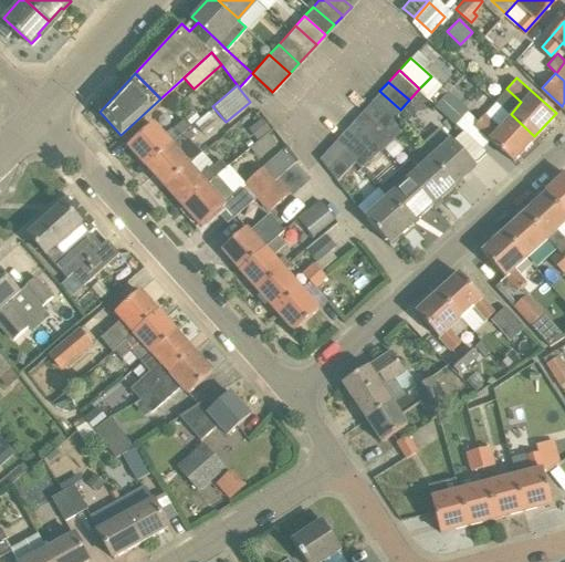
[(449,90),(447,92),(440,85),(429,97),(454,124),(469,108),(449,90)]
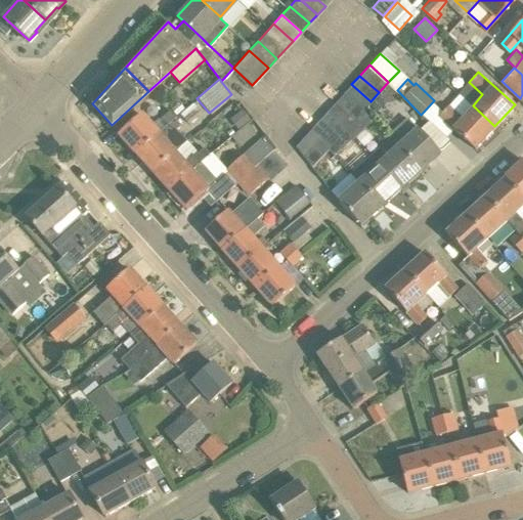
[(363,111),(364,109),(364,107),(371,101),(351,84),(344,93),(363,111)]
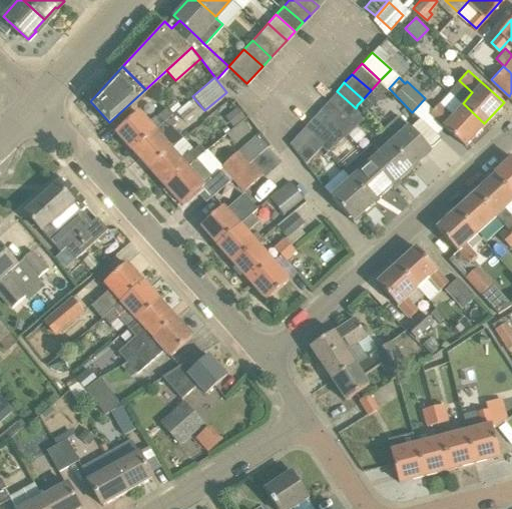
[(337,91),(329,99),(348,117),(356,108),(337,91)]
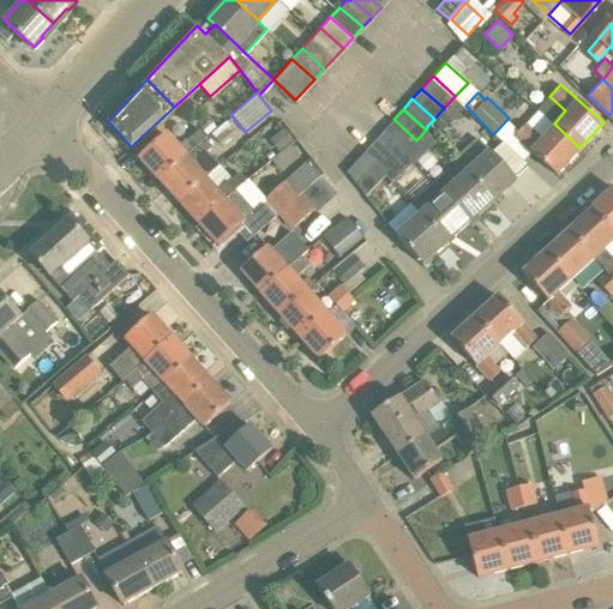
[(444,112),(434,120),(442,128),(451,120),(444,112)]
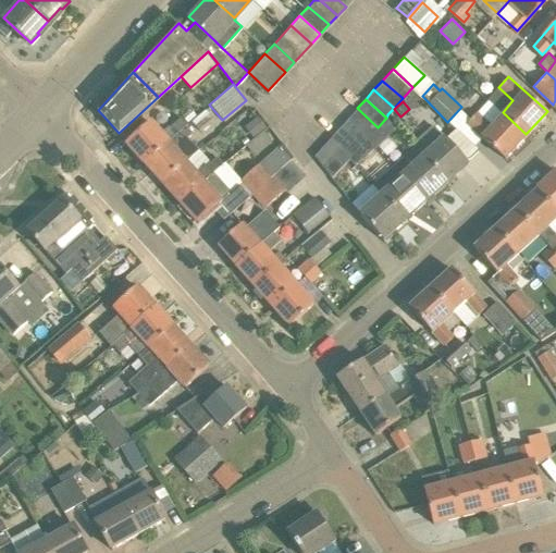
[(349,117),(370,135),(377,127),(378,127),(357,108),(349,117)]
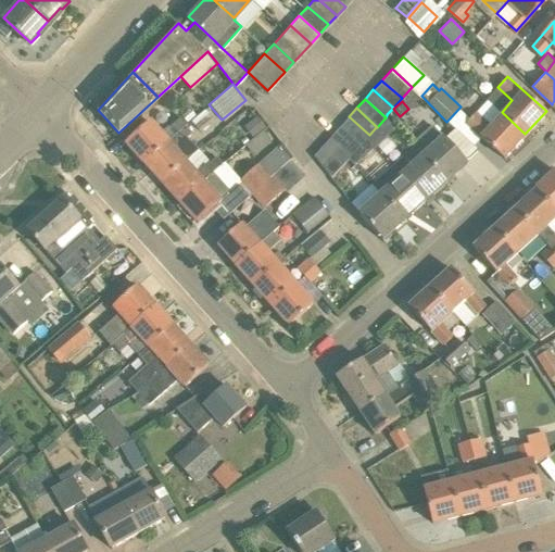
[(504,157),(525,134),(502,112),(491,124),(476,110),(466,121),(504,157)]
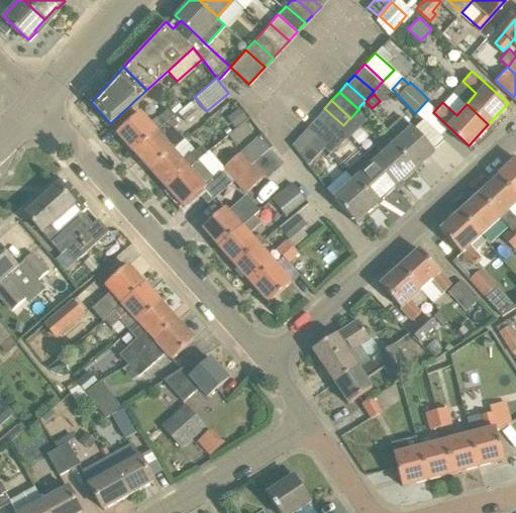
[(234,125),(246,116),(239,106),(227,115),(234,125)]
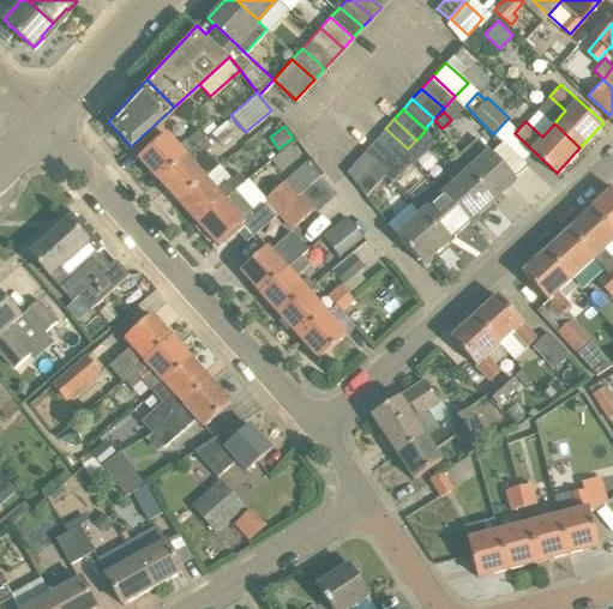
[(199,127),(188,137),(196,145),(205,137),(206,134),(199,127)]
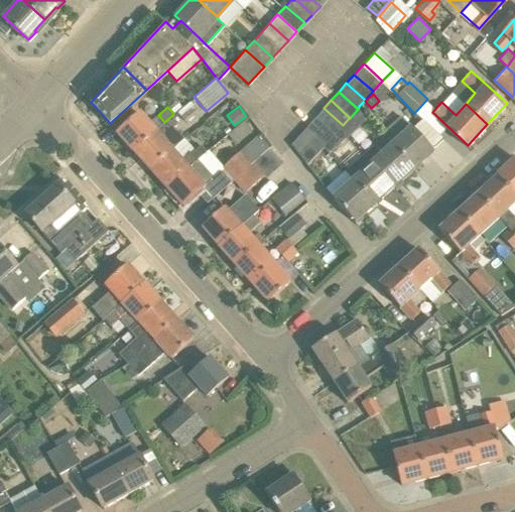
[(324,108),(315,117),(335,134),(341,127),(343,125),(324,108)]
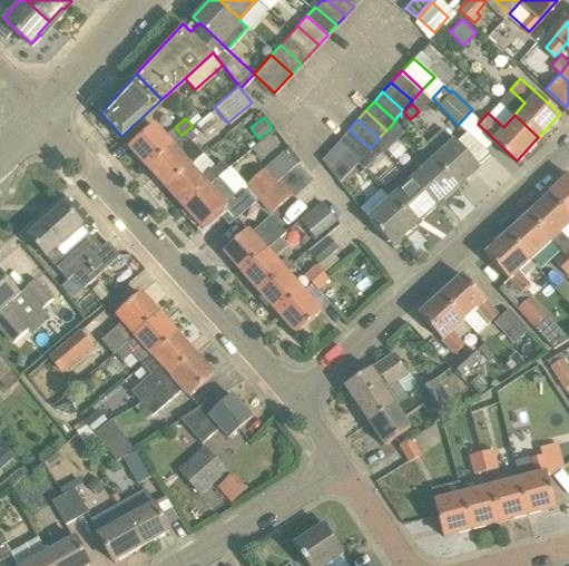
[(172,143),(153,123),(129,144),(147,164),(172,143)]
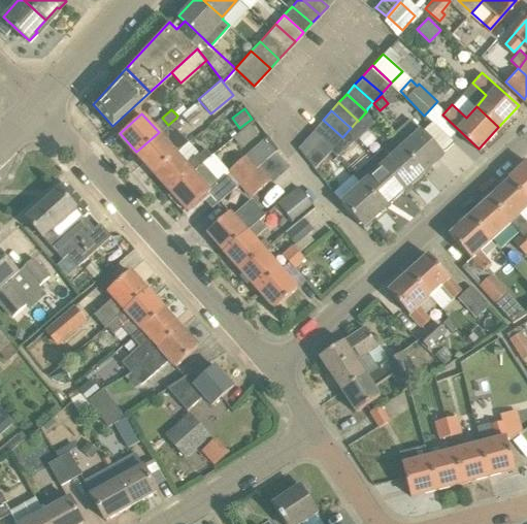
[(178,128),(183,125),(176,118),(168,125),(159,132),(136,152),(154,171),(176,152),(189,140),(178,128)]
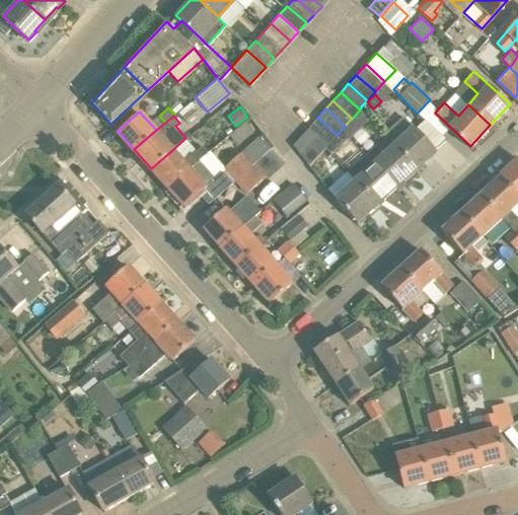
[(330,151),(342,141),(337,135),(317,118),(308,127),(328,144),(325,146),(330,151)]
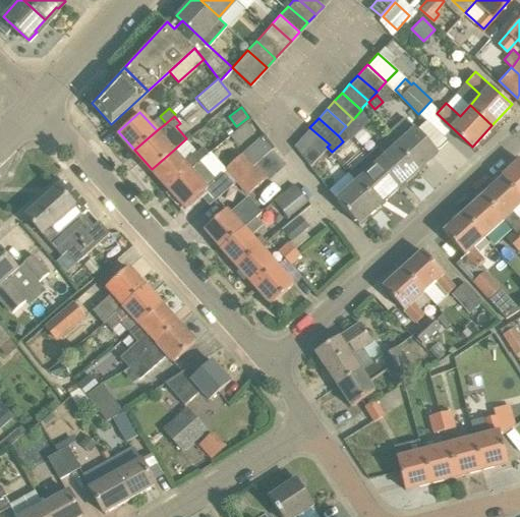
[(350,135),(360,126),(352,119),(346,126),(344,128),(350,135)]
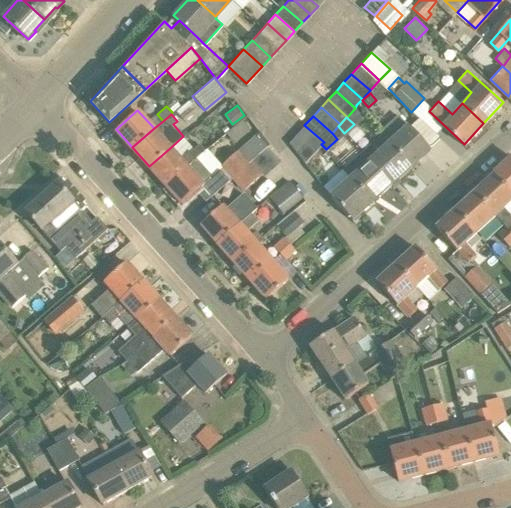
[(408,123),(389,141),(388,141),(410,166),(430,148),(408,123)]
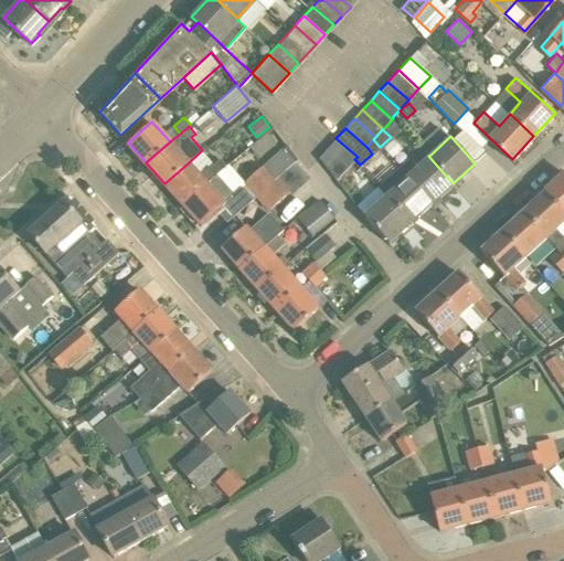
[(319,157),(337,178),(354,159),(358,157),(336,138),(319,157)]
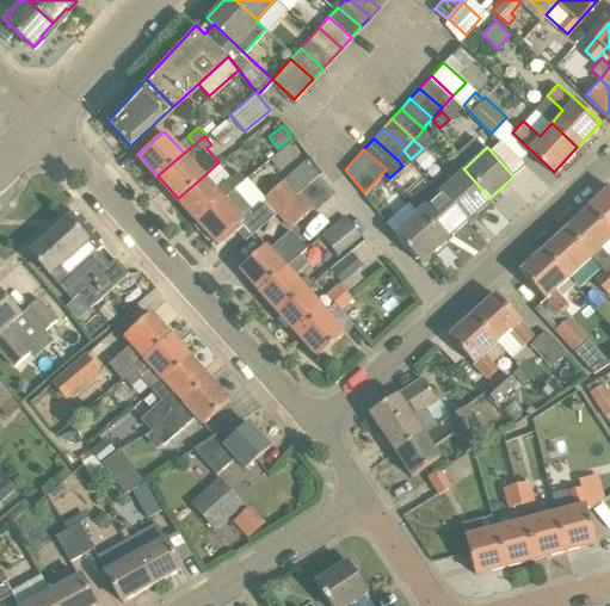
[(285,175),(300,191),(313,179),(319,173),(306,159),(285,175)]
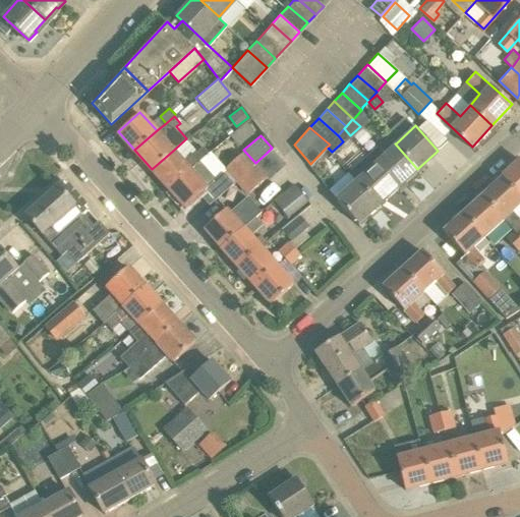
[(367,154),(376,163),(398,186),(417,169),(395,144),(396,144),(388,135),(367,154)]
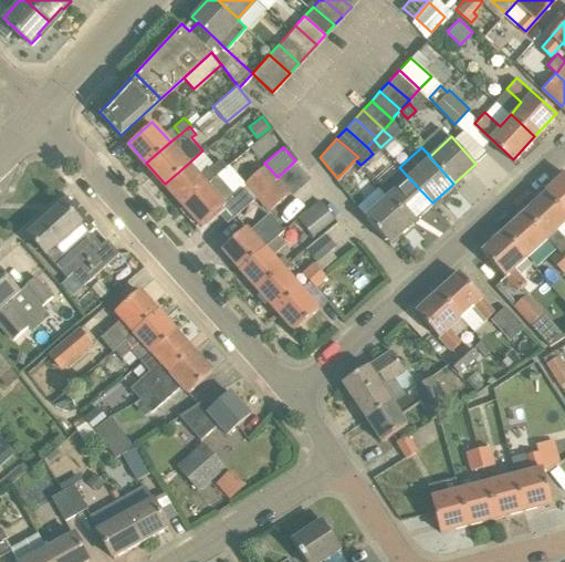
[(227,165),(220,157),(210,166),(208,164),(199,173),(189,163),(165,184),(182,204),(217,173),(227,165)]
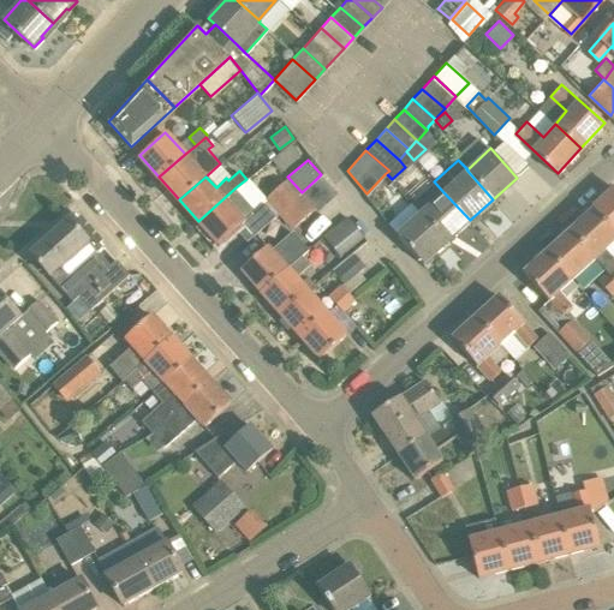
[(287,177),(264,197),(278,213),(302,192),(287,177)]
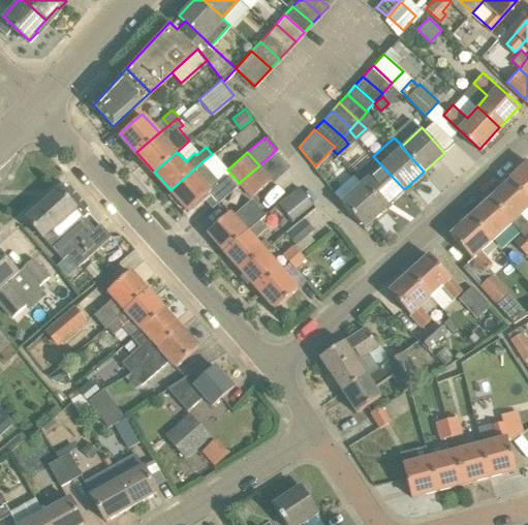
[(404,189),(381,165),(373,156),(353,173),(362,182),(384,208),(404,189)]
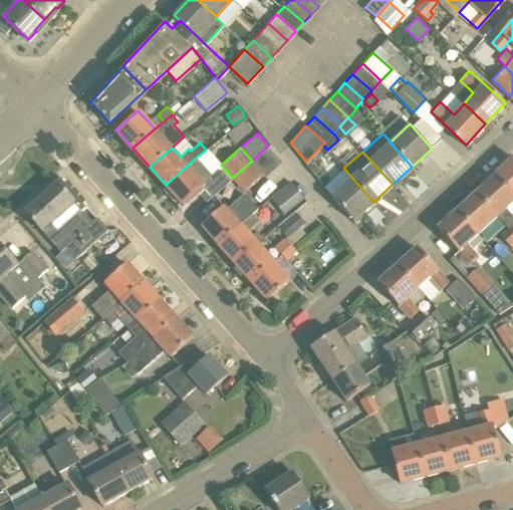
[(183,203),(199,189),(213,175),(197,157),(166,185),(183,203)]
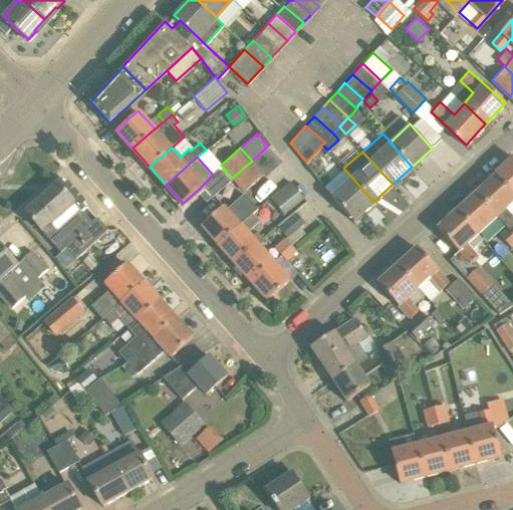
[(512,157),(495,174),(512,193),(512,157)]
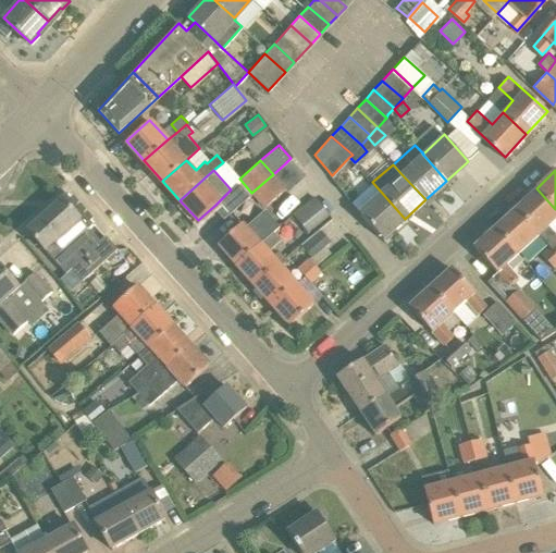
[(263,207),(285,187),(273,174),(251,193),(263,207)]
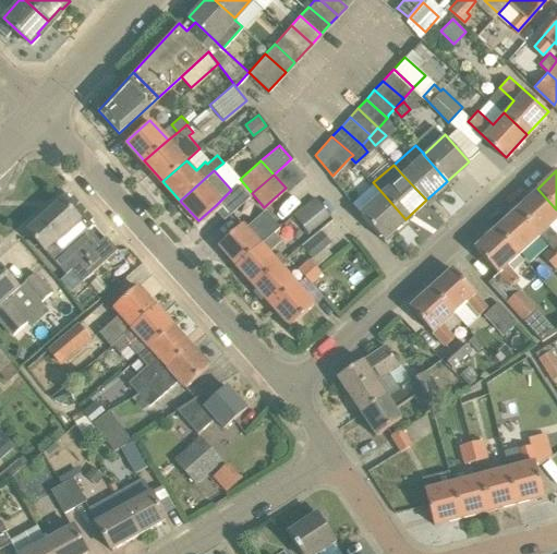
[(556,235),(548,226),(556,217),(556,209),(537,189),(517,207),(540,233),(552,245),(556,252),(556,235)]
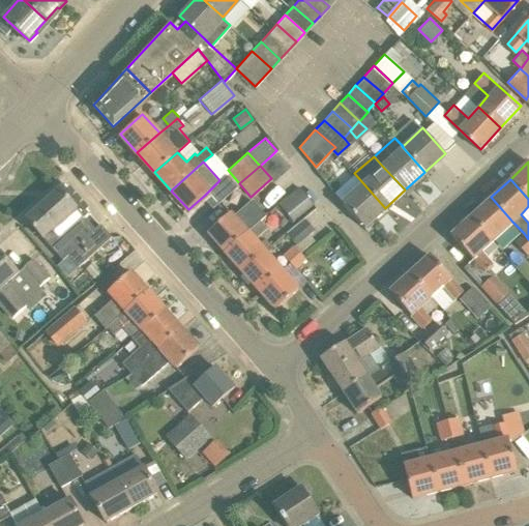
[(385,208),(362,182),(342,202),(364,227),(385,208)]
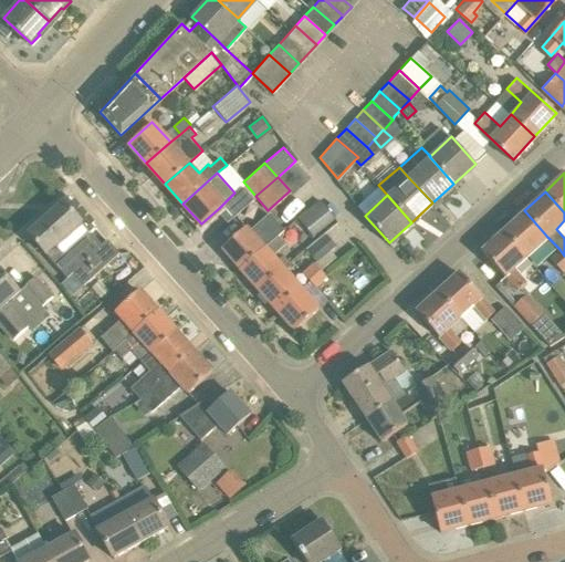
[(90,230),(95,225),(70,196),(28,232),(44,251),(66,276),(73,270),(84,283),(119,251),(107,238),(101,242),(90,230)]
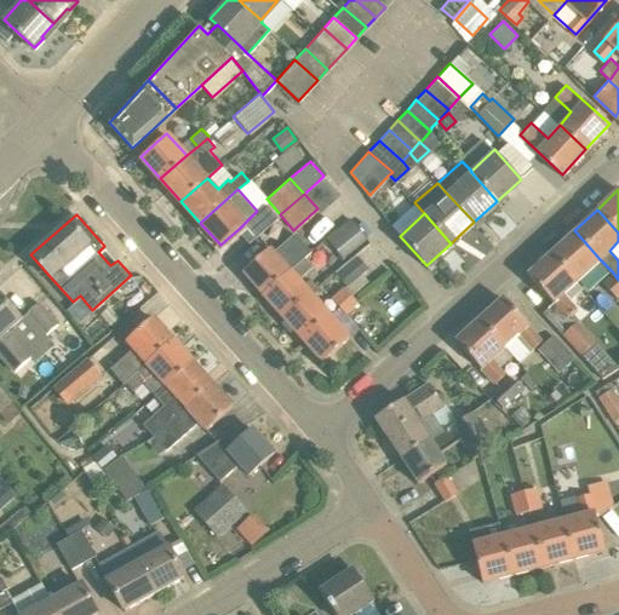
[(367,237),(354,222),(349,216),(326,235),(331,241),(343,257),(367,237)]
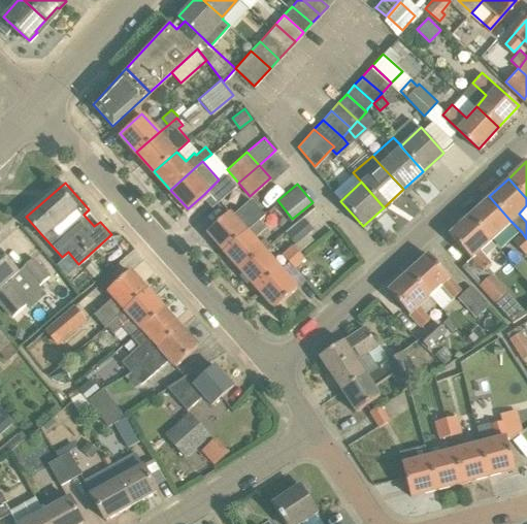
[(407,219),(423,203),(406,187),(391,201),(407,219)]
